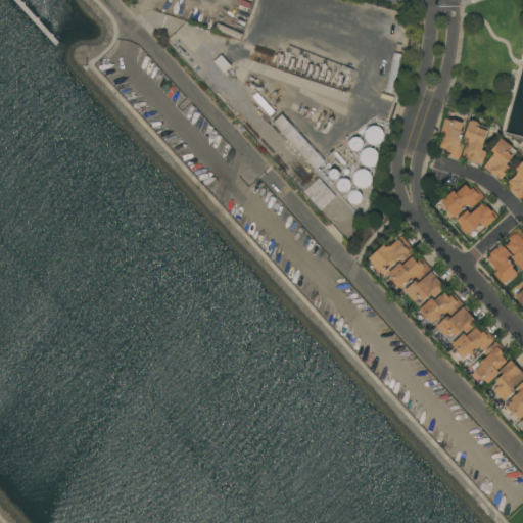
[(243,34),(240,40),(216,29),(218,24),(243,34)]
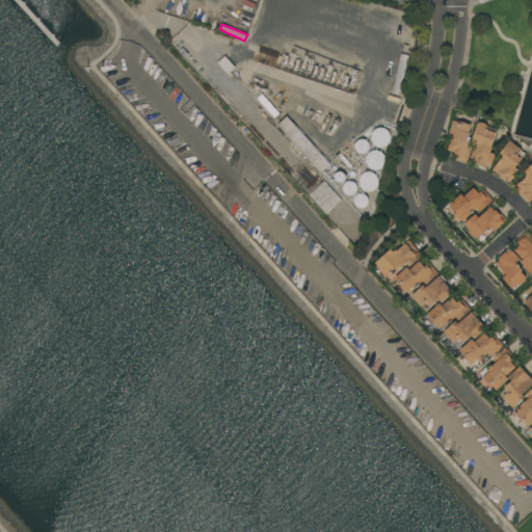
[(401,54),(409,55),(401,94),(398,92),(398,94),(396,94),(396,91),(393,91),(401,54)]
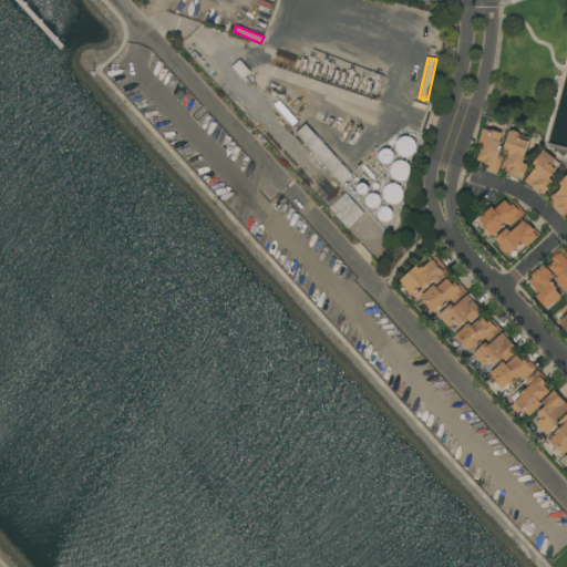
[(233,68),(240,61),(251,73),(244,80),(233,68)]
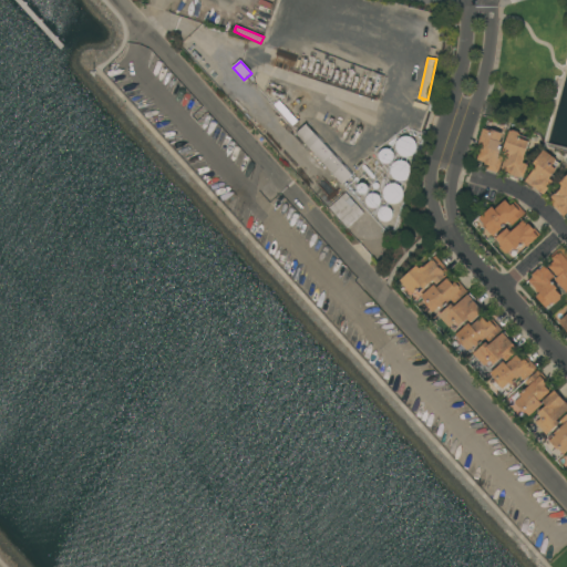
[(298,122),(294,125),(275,104),(279,101),(298,122)]
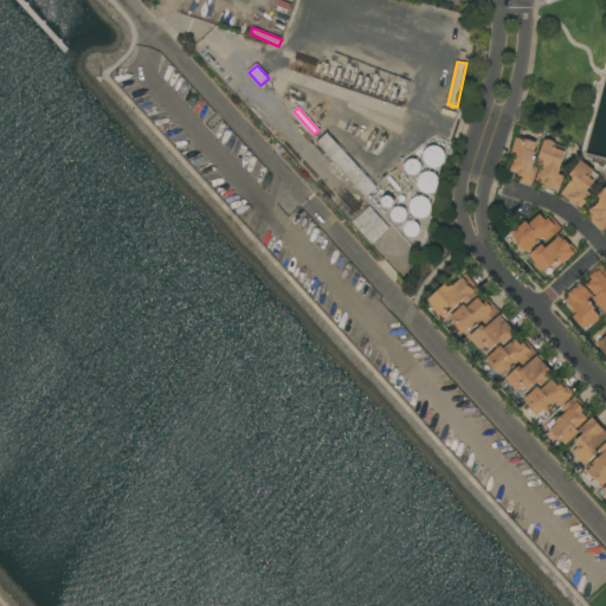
[(376,187),(366,197),(317,142),(328,133),(376,187)]
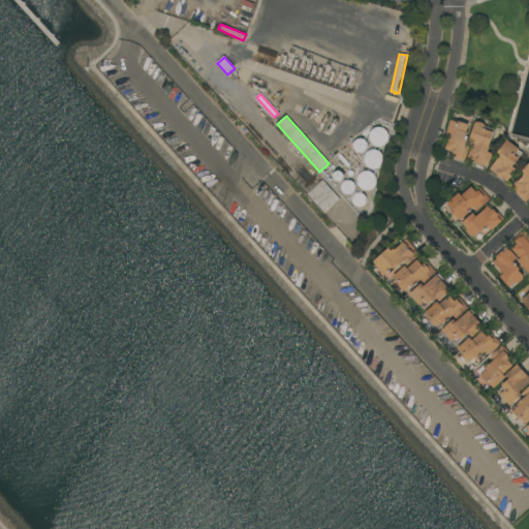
[(453,119),(469,125),(467,132),(469,133),(465,144),(471,146),(465,161),(450,156),(453,152),(445,150),(449,136),(446,135),(453,119)]
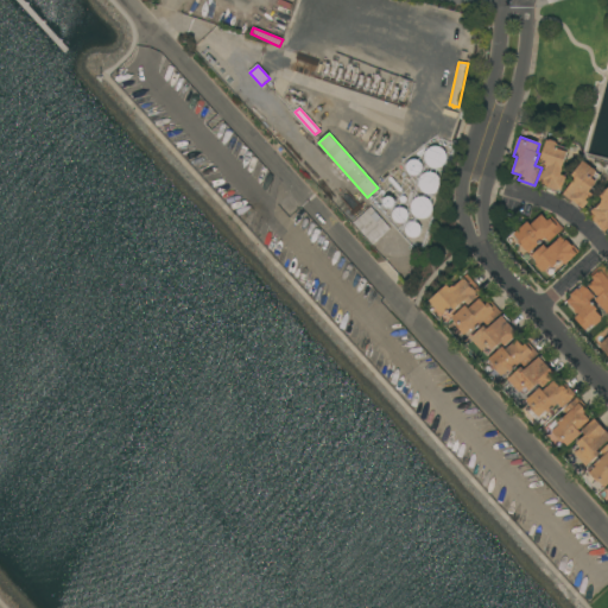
[(548,140),(569,147),(568,152),(569,152),(561,175),(567,177),(562,190),(558,189),(558,191),(540,185),(542,183),(538,182),(543,166),(539,165),(548,140)]
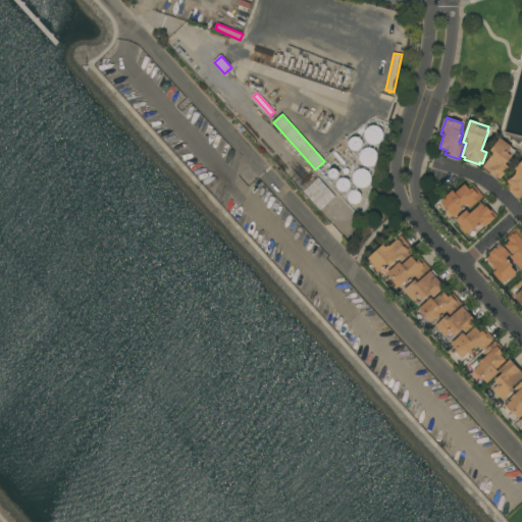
[(381,142),(380,143),(379,144),(377,145),(376,145),(374,145),(372,145),(371,145),(369,144),(368,143),(367,142),(366,141),(365,139),(365,137),(365,136),(365,134),(365,133),(366,131),(367,129),(368,128),(369,127),(371,126),(372,126),(374,125),(376,126),(377,126),(379,127),(380,128),(381,129),(382,131),(383,133),(383,134),(383,136),(383,138),(383,139),(382,141),(381,142)]
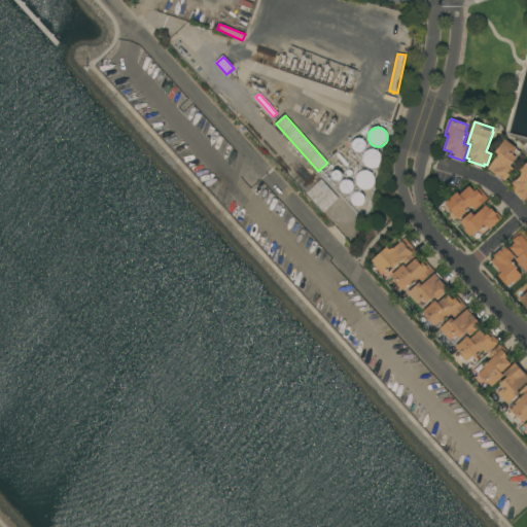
[(365,150),(363,151),(361,152),(359,152),(356,152),(354,150),(353,149),(352,147),(352,144),(353,142),(354,140),(355,139),(358,138),(360,138),(362,139),(364,140),(365,141),(366,143),(366,146),(366,148),(365,150)]
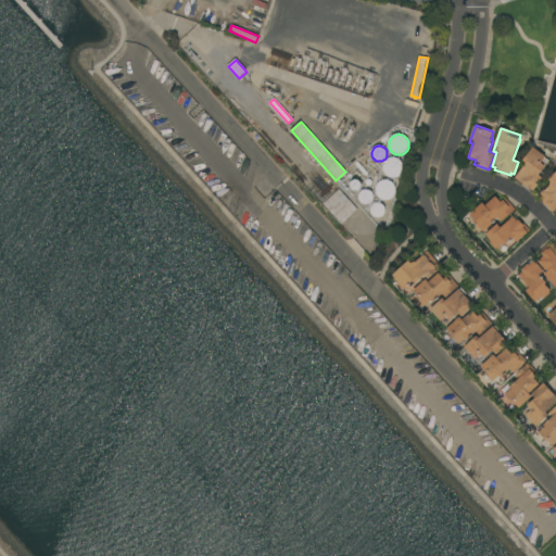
[(534,147),(546,156),(545,158),(550,161),(545,166),(546,166),(540,176),(543,178),(533,191),(515,177),(527,163),(523,161),(534,147)]
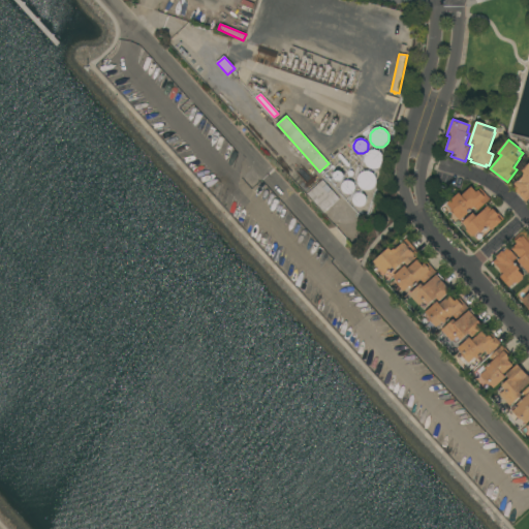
[(382,164),(381,166),(380,167),(379,168),(377,169),(376,169),(374,169),(372,169),(371,168),(369,168),(368,167),(367,165),(366,164),(365,162),(365,161),(365,159),(365,157),(365,156),(366,154),(367,153),(368,152),(370,151),(371,150),(373,150),(375,150),(376,150),(378,150),(379,151),(381,152),(382,153),(383,155),(383,156),(384,158),(384,160),(384,161),(383,163),(382,164)]
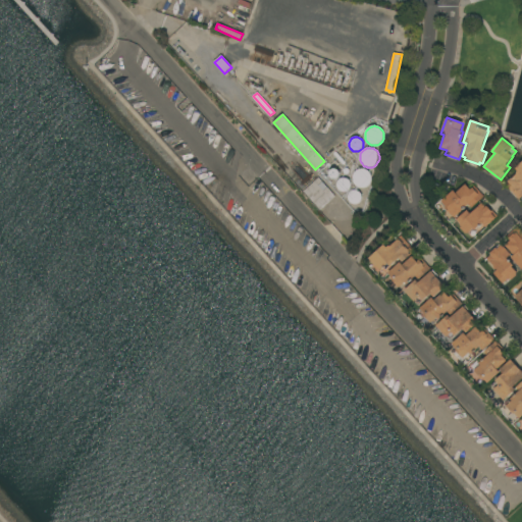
[(521,162),(521,196),(518,199),(505,184),(510,179),(511,180),(516,175),(515,173),(518,171),(515,168),(521,162)]
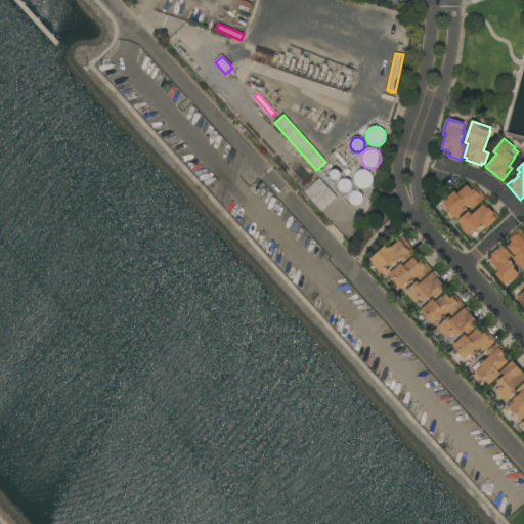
[(372,183),(370,185),(369,186),(368,187),(366,187),(364,188),(363,188),(361,188),(360,187),(358,186),(357,185),(356,184),(355,183),(354,181),(354,180),(354,178),(354,177),(355,175),(355,174),(356,172),(357,171),(359,170),(360,170),(362,169),(363,169),(365,169),(367,170),(368,171),(369,172),(372,173),(372,174),(373,176),(373,177),(373,179),(373,180),(373,182),(372,183)]
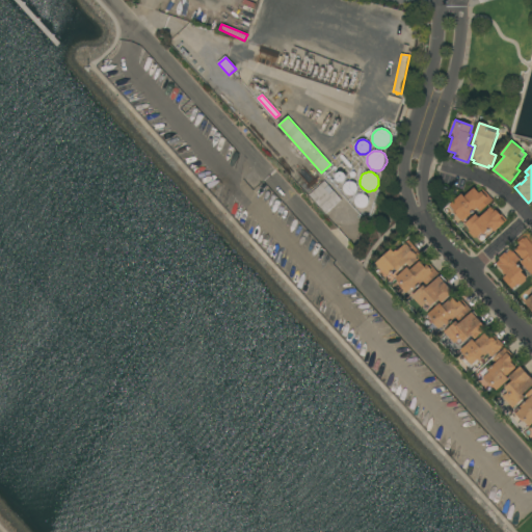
[(338,182),(340,183),(342,183),(343,183),(345,182),(346,180),(346,178),(346,176),(345,175),(343,174),(341,173),(339,174),(338,175),(337,177),(336,179),(337,180),(338,182)]
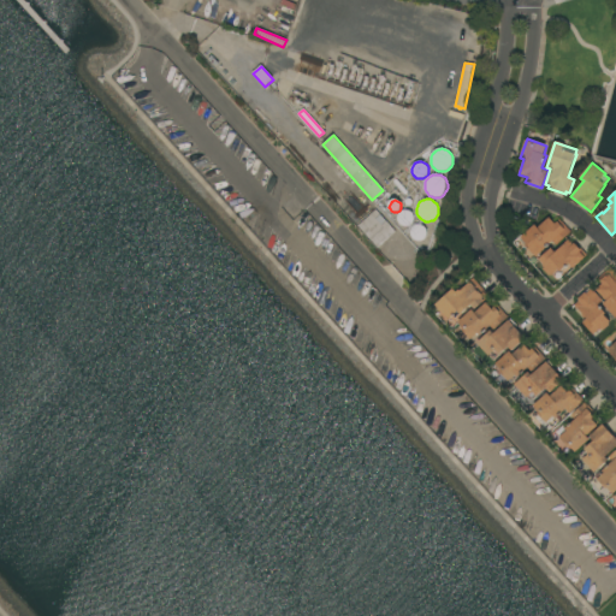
[(412,223),(410,225),(408,226),(406,226),(402,225),(401,224),(398,223),(397,220),(397,218),(397,214),(400,213),(401,211),(403,209),(406,209),(408,209),(410,212),(413,213),(414,215),(414,218),(413,220),(412,223)]
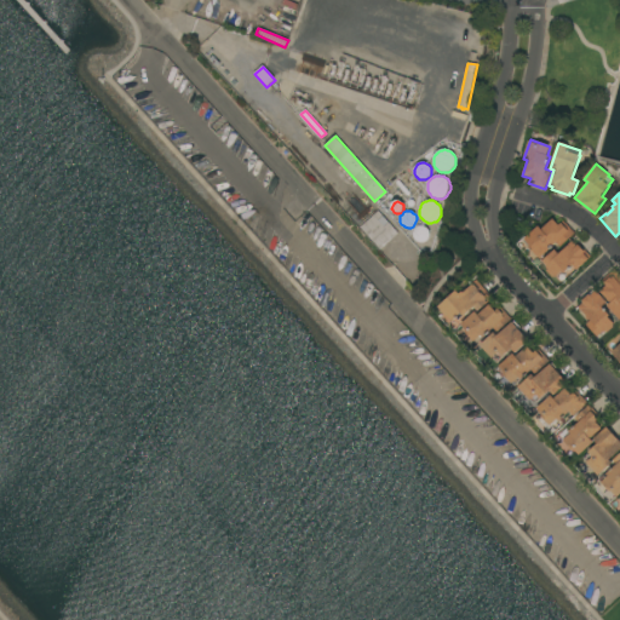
[(360,228),(379,212),(399,234),(380,251),(360,228)]
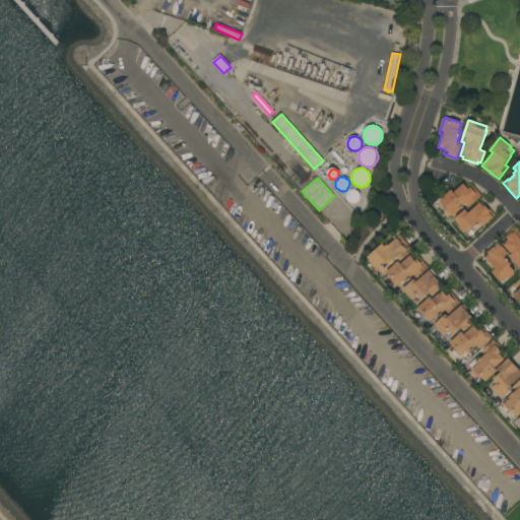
[(469,207),(466,204),(453,216),(445,207),(444,208),(439,202),(440,201),(439,200),(451,190),(454,192),(463,184),(468,189),(472,185),(482,196),(469,207)]
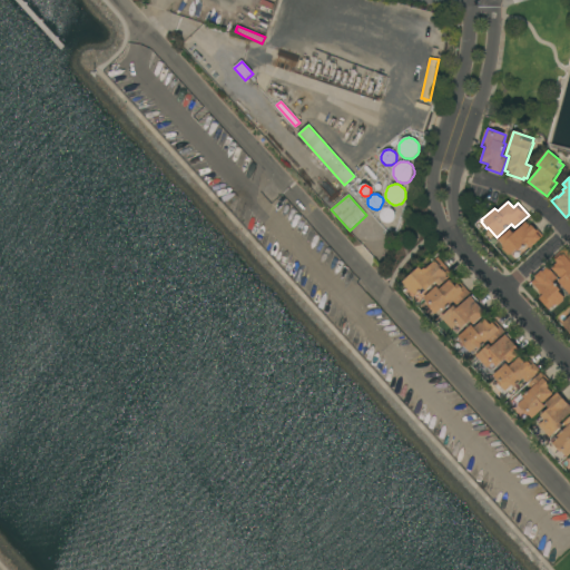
[(391,222),(389,223),(386,223),(384,223),(382,222),(381,219),(380,217),(380,215),(380,213),(382,210),(383,208),(385,208),(387,208),(390,208),(392,209),(394,212),(394,214),(395,216),(394,218),(393,220),(391,222)]
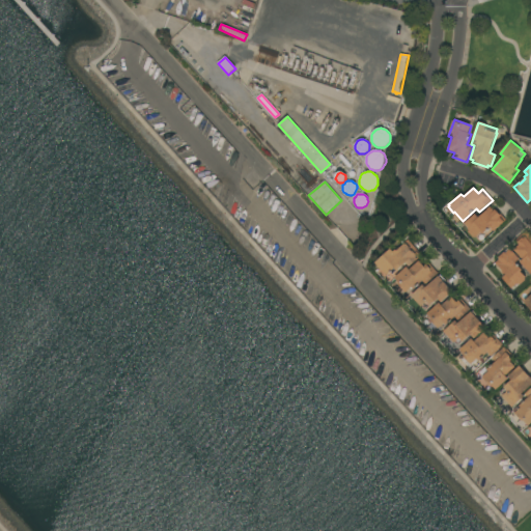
[(475,214),(478,218),(492,204),(506,220),(495,231),(491,227),(483,233),(481,232),(476,238),(475,236),(474,238),(469,232),(469,231),(464,226),(465,224),(475,214)]
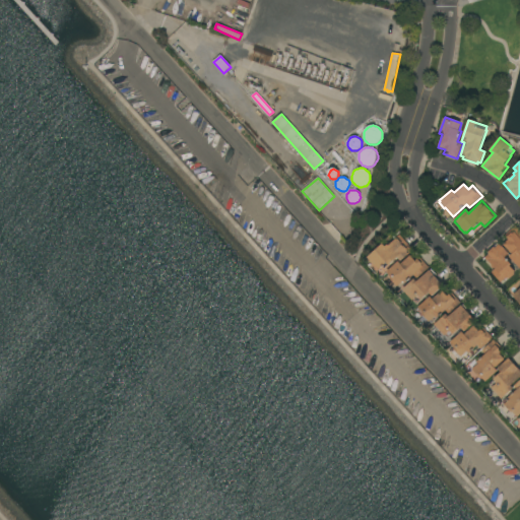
[(519,268),(509,257),(512,255),(503,245),(509,240),(505,236),(515,225),(519,231),(519,268)]
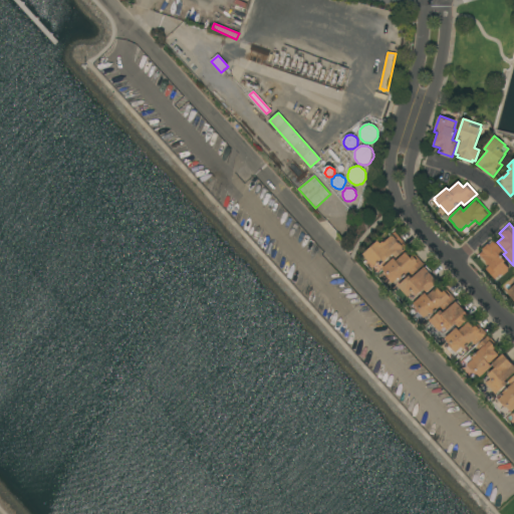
[(409,248),(397,258),(394,254),(384,262),(380,265),(378,263),(375,266),(373,263),(372,264),(368,260),(363,255),(364,255),(363,254),(378,241),(381,243),(383,241),(384,242),(396,232),(409,248)]
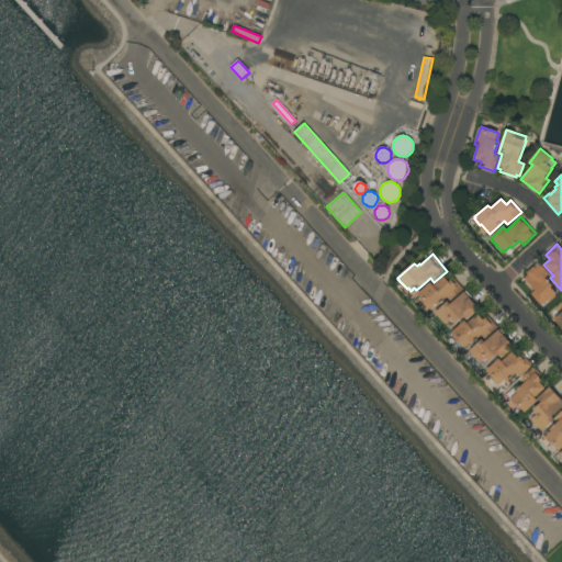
[(550,274),(546,278),(553,285),(551,288),(557,293),(555,294),(557,296),(543,307),(531,294),(535,292),(530,288),(532,287),(529,283),(528,283),(525,280),(523,281),(523,280),(528,274),(527,273),(538,262),(539,265),(540,263),(550,274)]
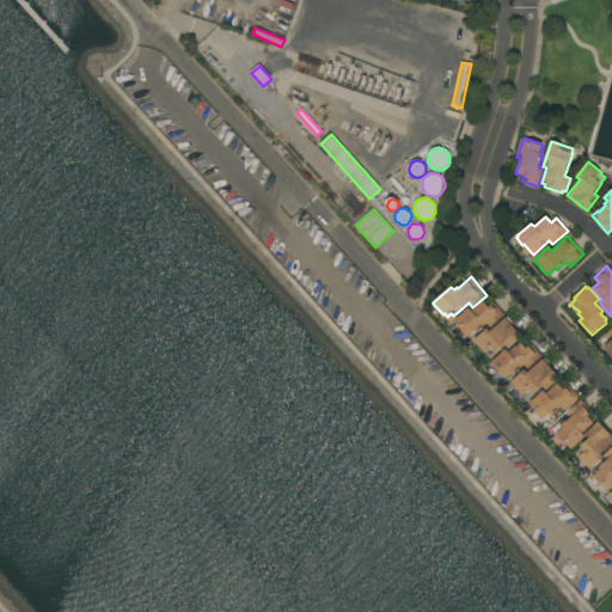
[(506,316),(491,328),(488,324),(471,340),(460,329),(457,325),(458,324),(456,320),(469,307),(472,311),(483,300),(489,307),(495,303),(506,316)]
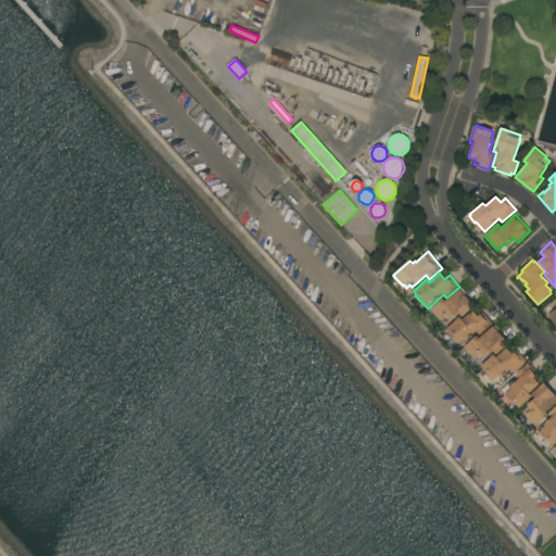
[(459,289),(459,290),(462,288),(465,291),(463,293),(475,305),(463,317),(459,313),(451,320),(445,325),(431,310),(443,299),(446,301),(459,289)]
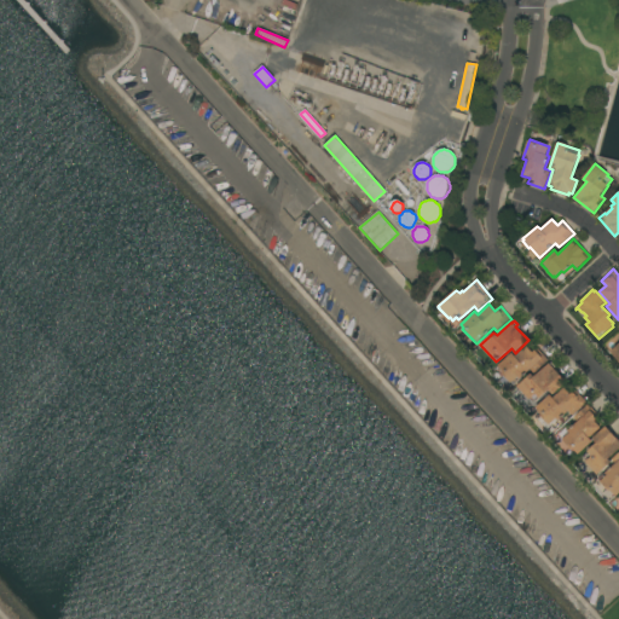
[(512,353),(515,357),(527,346),(532,352),(534,350),(536,351),(538,348),(549,360),(534,374),(530,370),(520,379),(519,377),(512,383),(509,381),(503,374),(504,372),(503,370),(502,371),(498,368),(499,366),(498,365),(512,353)]
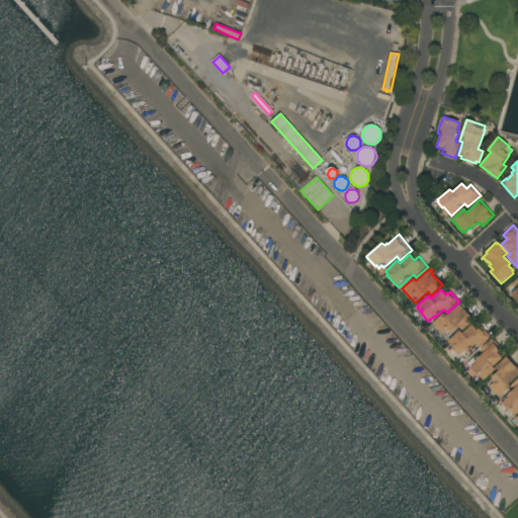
[(459,305),(460,305),(461,304),(467,311),(466,311),(475,320),(463,331),(459,327),(451,334),(451,333),(447,337),(444,333),(443,334),(433,324),(445,313),(447,316),(459,305)]
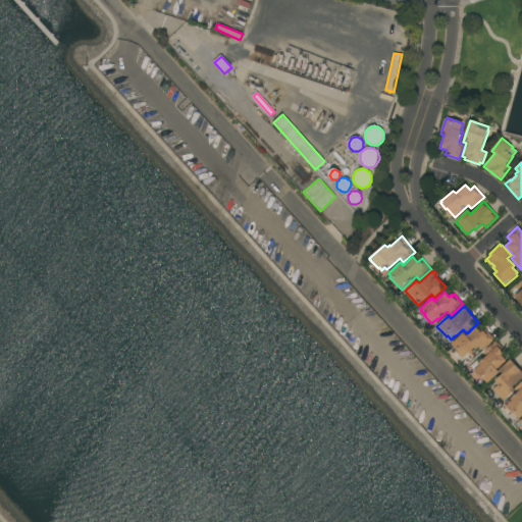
[(464,333),(467,335),(476,327),(481,332),(485,329),(494,340),(482,351),(478,347),(465,359),(457,351),(458,350),(452,344),(464,333)]
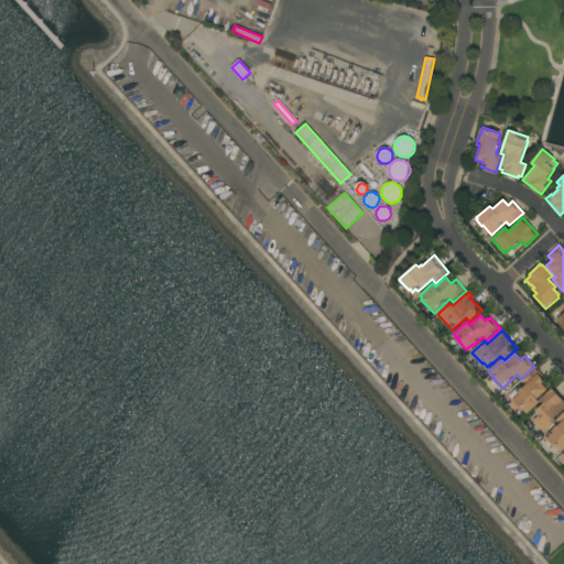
[(527,414),(521,409),(512,400),(519,394),(518,392),(527,384),(523,380),(537,368),(544,376),(542,378),(551,388),(538,400),(540,403),(527,414)]
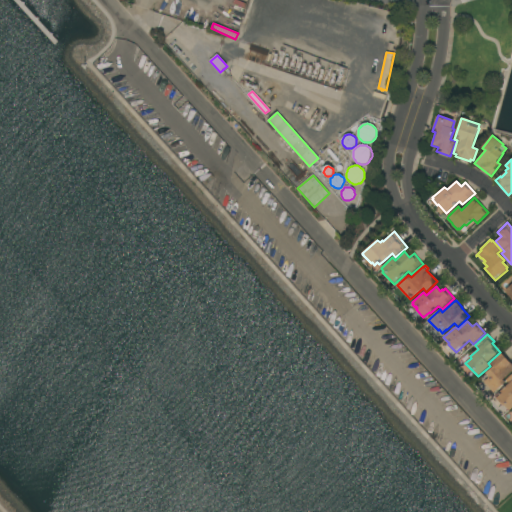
[(511,373),(504,381),(506,383),(495,393),(484,382),(489,377),(486,374),(494,366),(490,363),(501,352),(511,364),(511,373)]
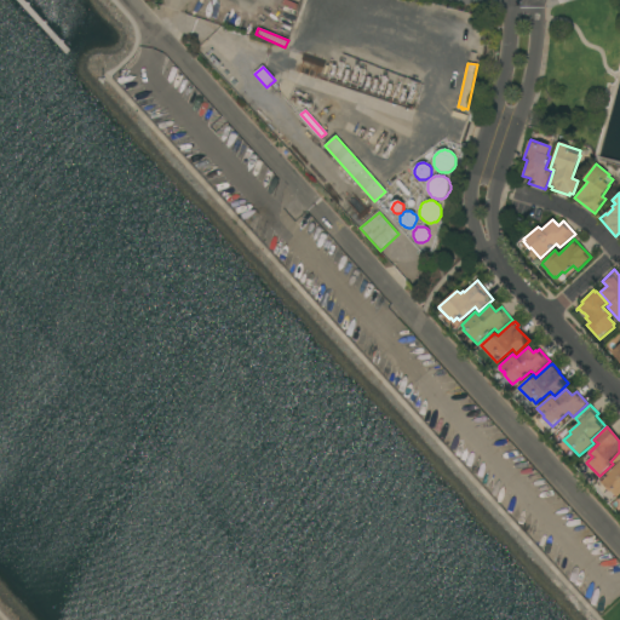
[(616,465),(613,460),(619,453),(619,495),(618,498),(612,491),(610,492),(602,482),(609,476),(607,474),(616,465)]
